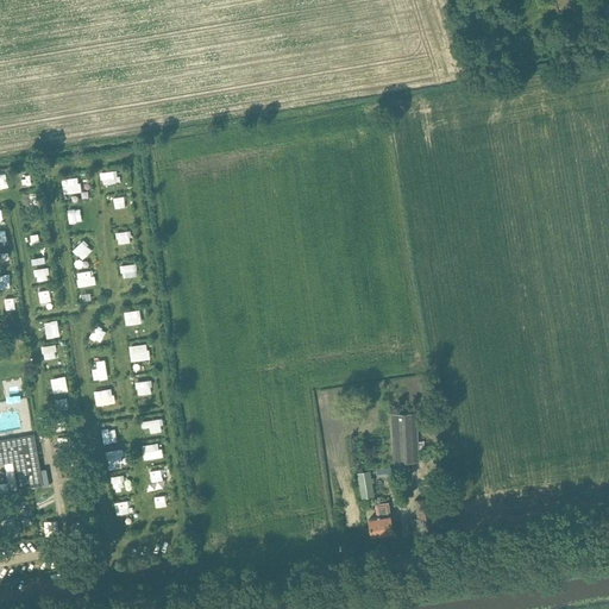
[(102,171),(104,184),(119,183),(118,170),(102,171)]
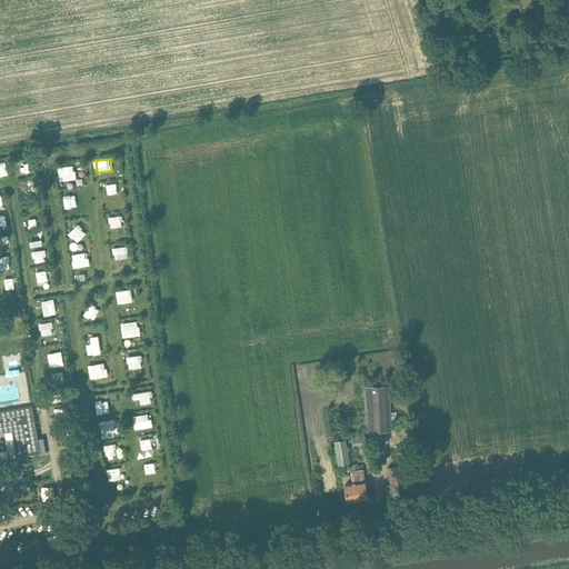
[(77,180),(76,165),(60,165),(60,180),(77,180)]
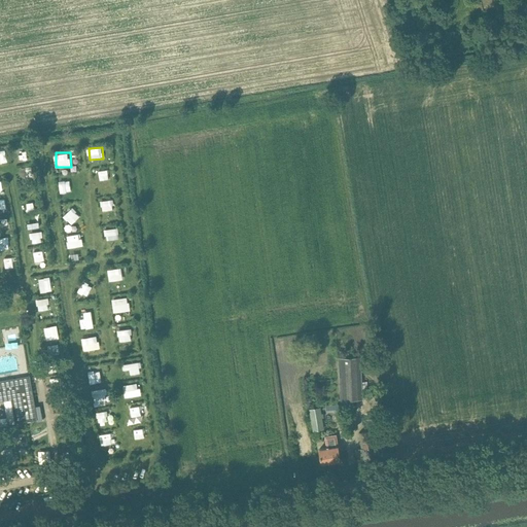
[(100,170),(100,180),(110,180),(109,169),(100,170)]
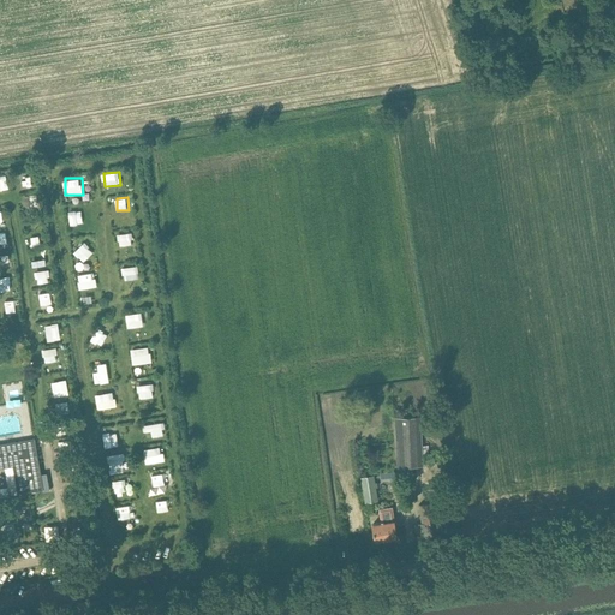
[(133,245),(133,232),(120,233),(121,246),(133,245)]
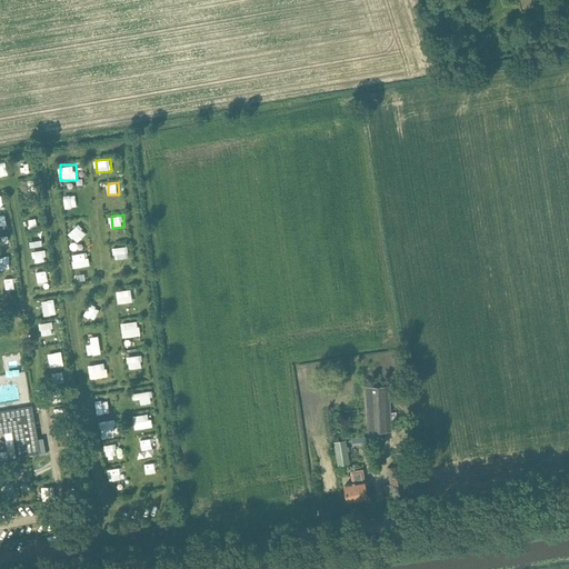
[(78,241),(86,233),(78,226),(70,233),(78,241)]
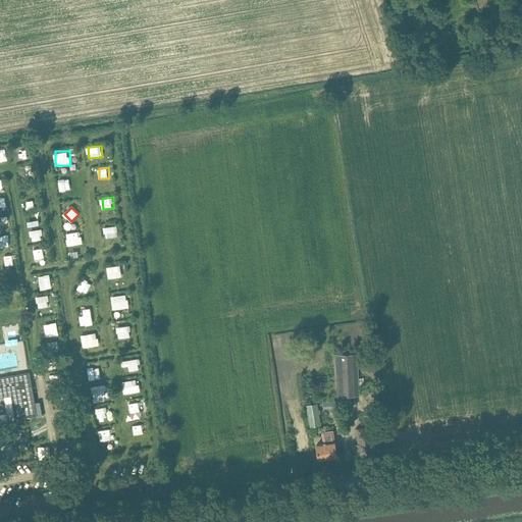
[(118,225),(105,226),(106,238),(118,237),(118,225)]
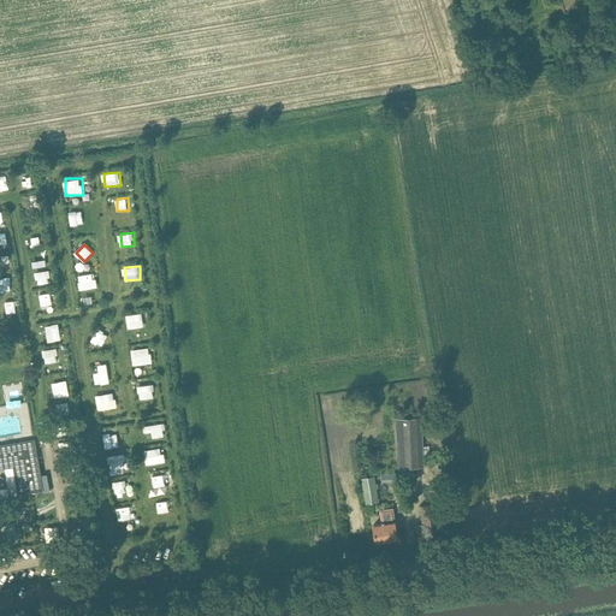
[(37,284),(52,284),(51,270),(37,270),(37,284)]
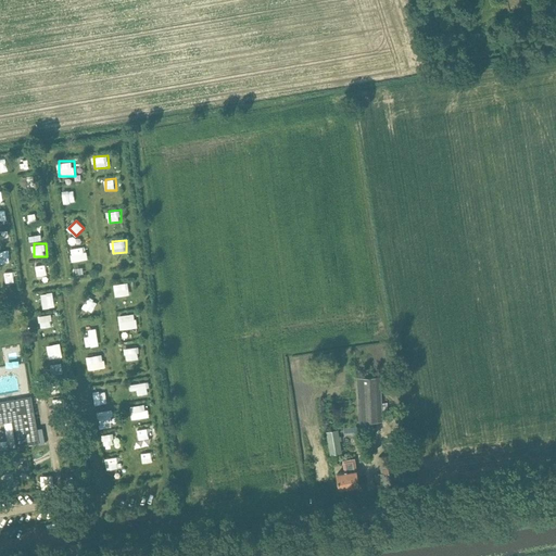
[(86,245),(71,248),(73,261),(88,258),(86,245)]
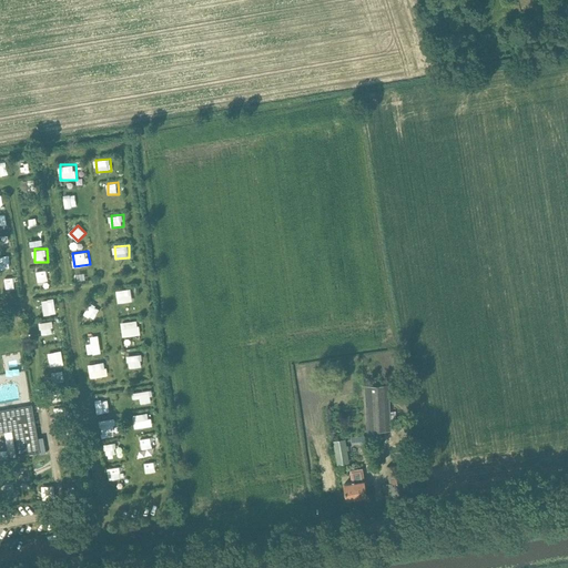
[(12,261),(3,261),(3,272),(12,271),(12,261)]
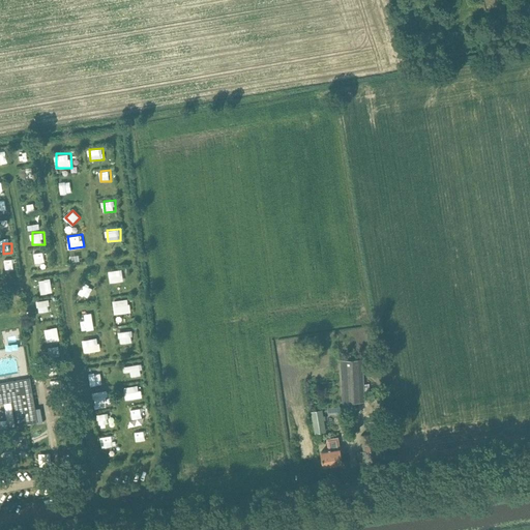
[(47,251),(34,252),(36,266),(49,264),(47,251)]
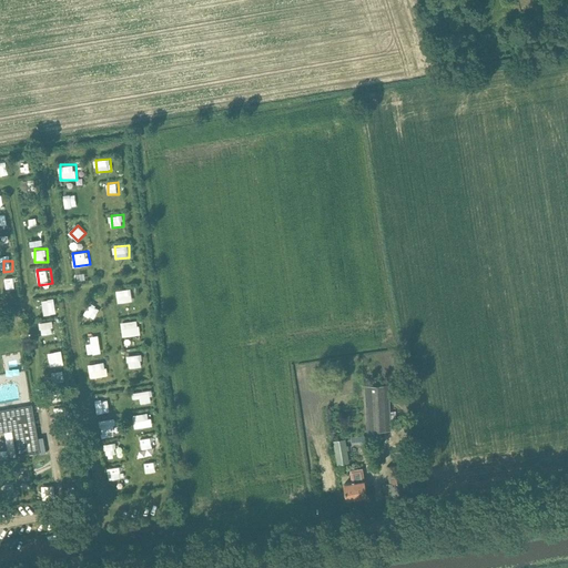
[(6,277),(7,286),(16,286),(14,277),(6,277)]
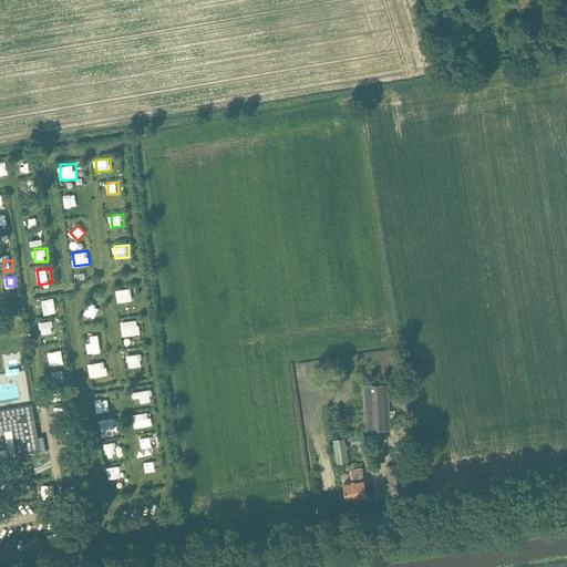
[(116,288),(119,302),(133,300),(132,287),(116,288)]
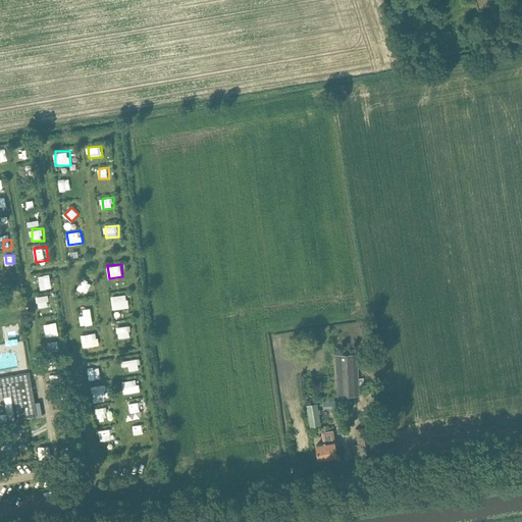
[(51,273),(40,275),(41,290),(53,288),(51,273)]
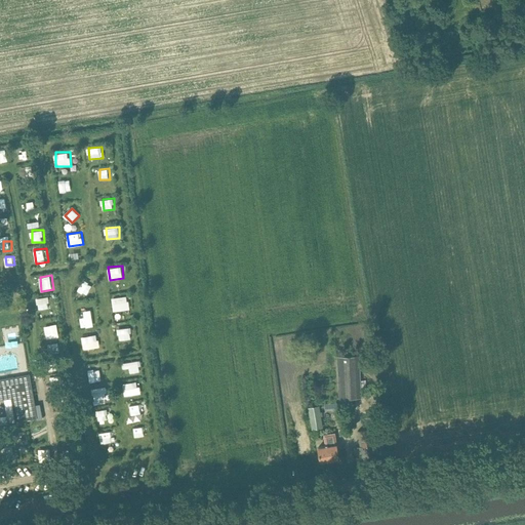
[(94,285),(85,280),(81,289),(89,293),(94,285)]
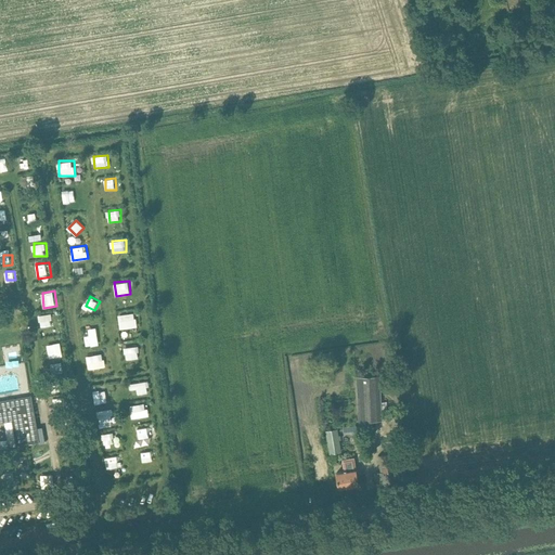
[(137,312),(119,313),(120,328),(138,327),(137,312)]
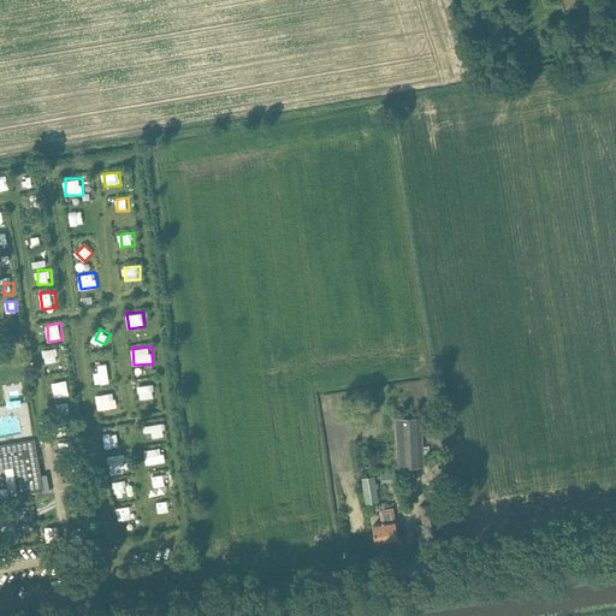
[(58,348),(43,348),(45,362),(59,361),(58,348)]
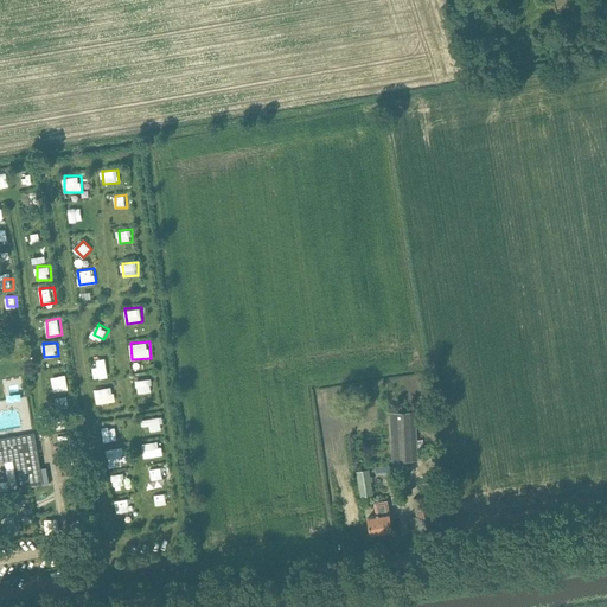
[(106,363),(93,364),(94,376),(107,375),(106,363)]
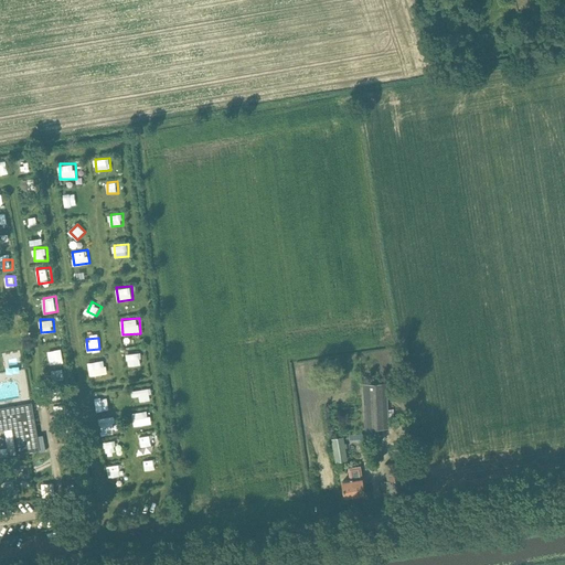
[(50,351),(52,364),(65,362),(63,349),(50,351)]
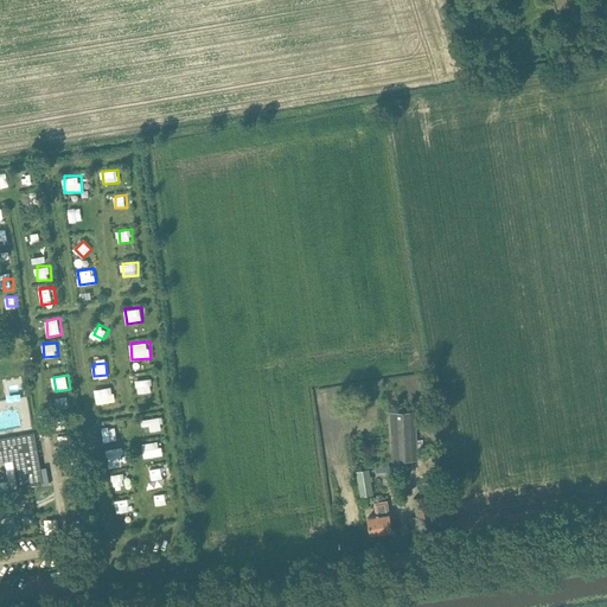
[(138,393),(153,393),(152,378),(136,379),(138,393)]
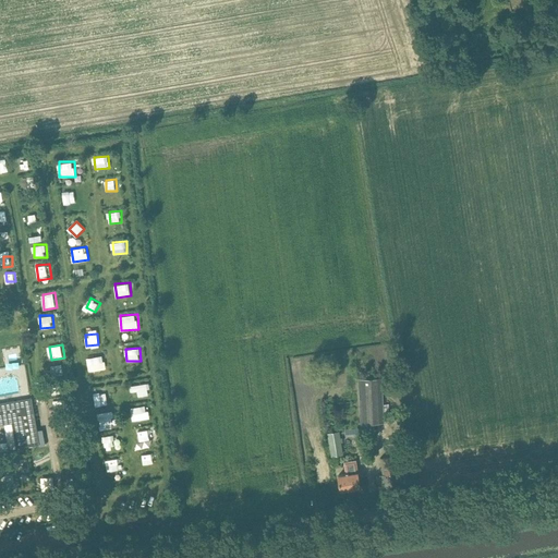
[(89,372),(107,368),(105,354),(87,358),(89,372)]
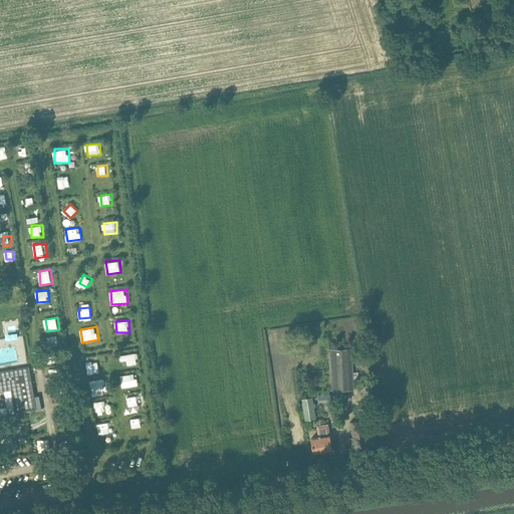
[(353,390),(351,348),(330,349),(333,391),(353,390)]
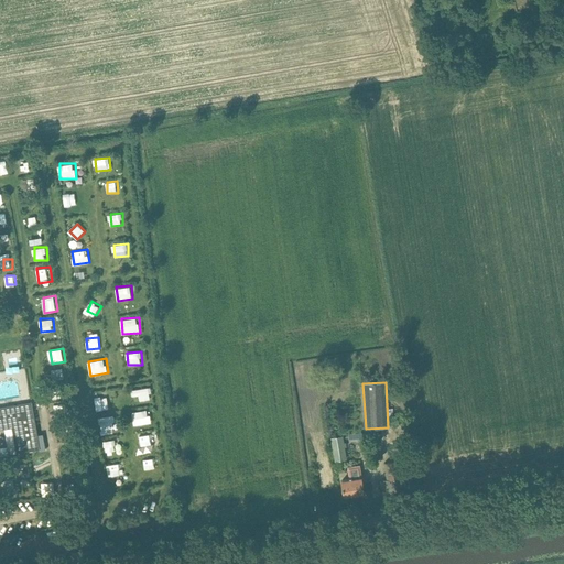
[(136,388),(137,401),(152,400),(151,387),(136,388)]
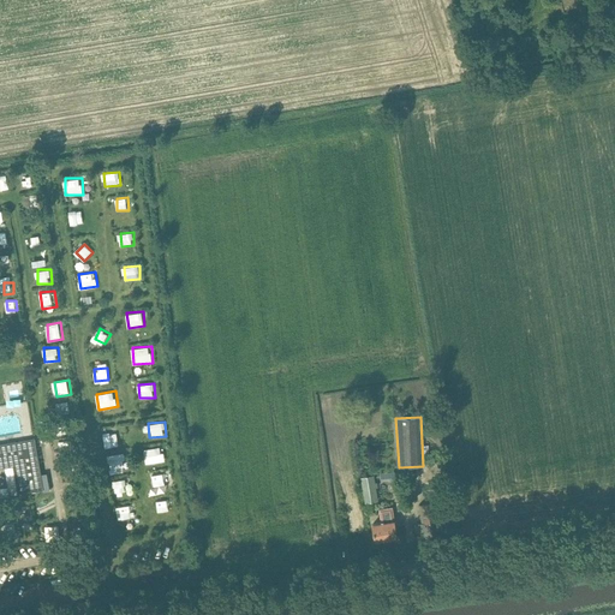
[(105,434),(106,448),(119,447),(118,434),(105,434)]
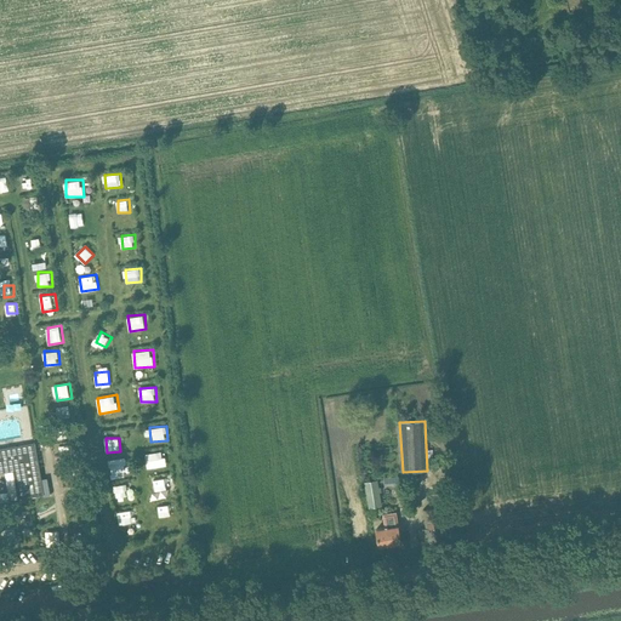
[(0,448),(0,466),(17,465),(22,488),(16,489),(18,499),(44,494),(35,443),(0,448)]
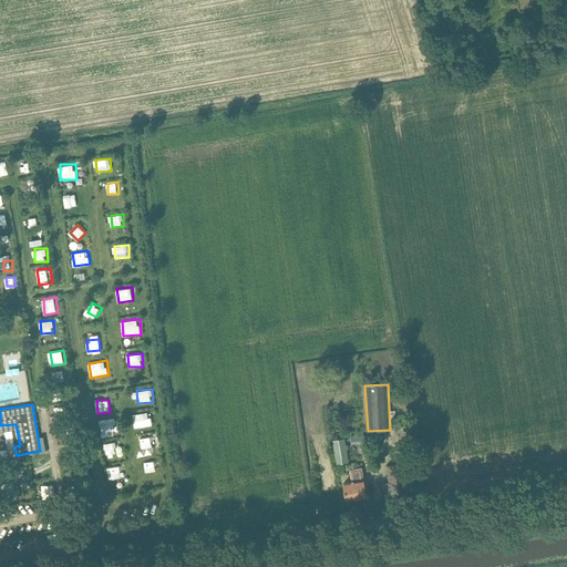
[(135,424),(152,424),(151,411),(135,412),(135,424)]
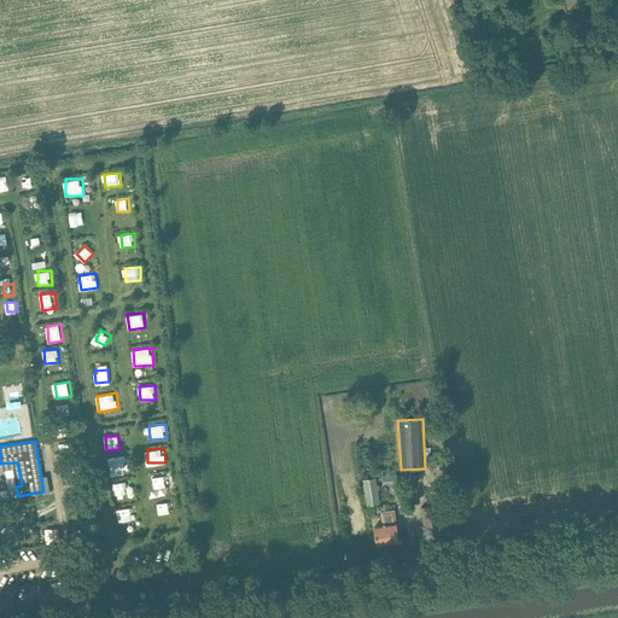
[(110,471),(127,471),(126,455),(110,456),(110,471)]
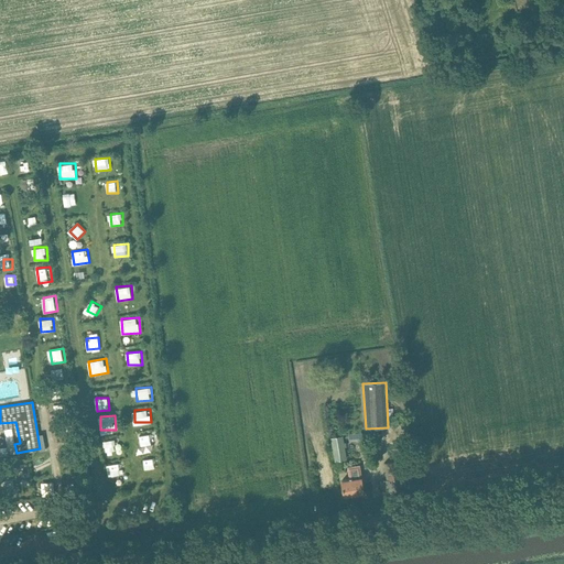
[(140,443),(155,442),(155,431),(140,431),(140,443)]
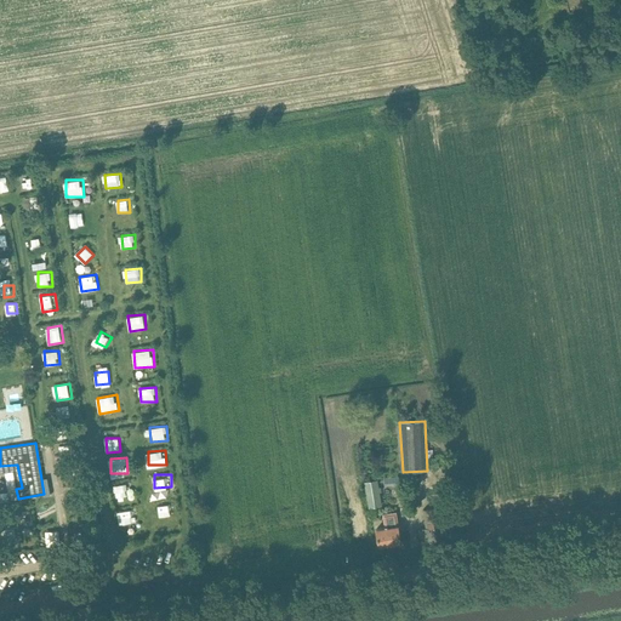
[(381,506),(376,480),(364,483),(369,507),(381,506)]
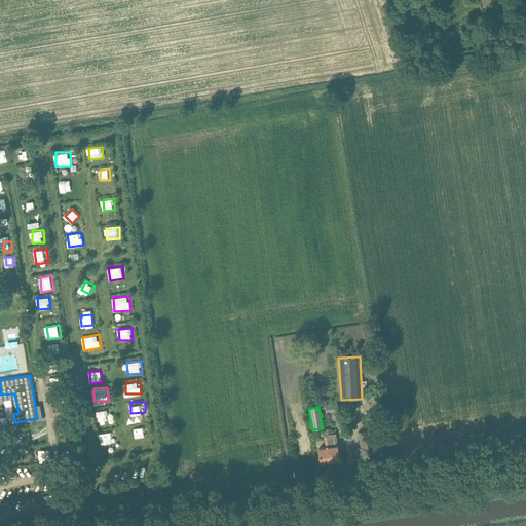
[(108,409),(98,410),(99,421),(110,420),(108,409)]
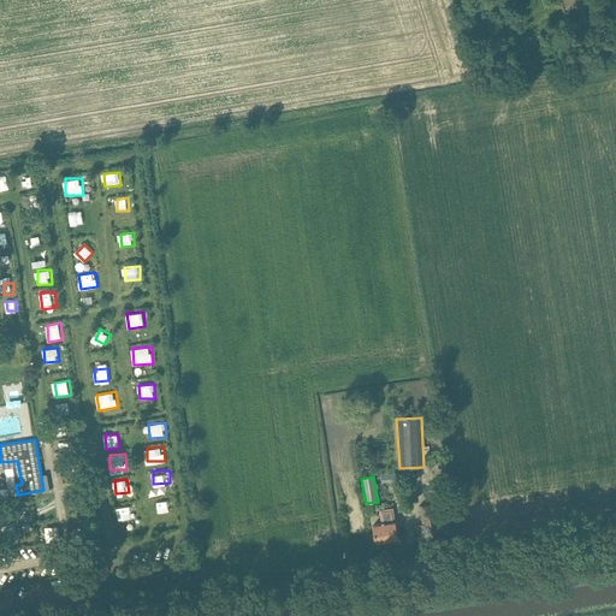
[(80,492),(66,495),(69,507),(82,504),(80,492)]
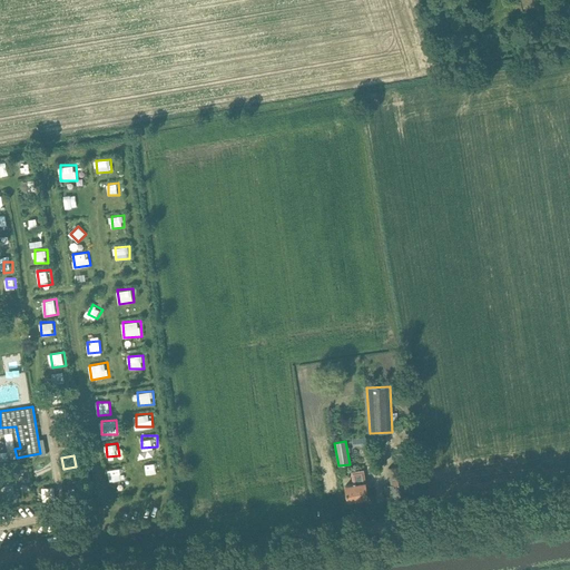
[(38,458),(38,470),(50,470),(50,458),(38,458)]
